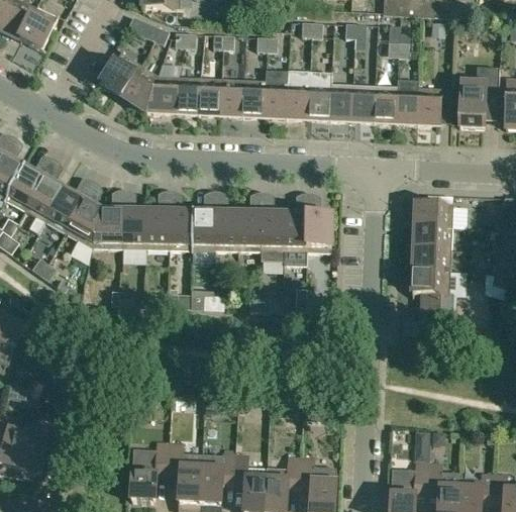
[(0,30),(15,0),(0,0),(0,30)]
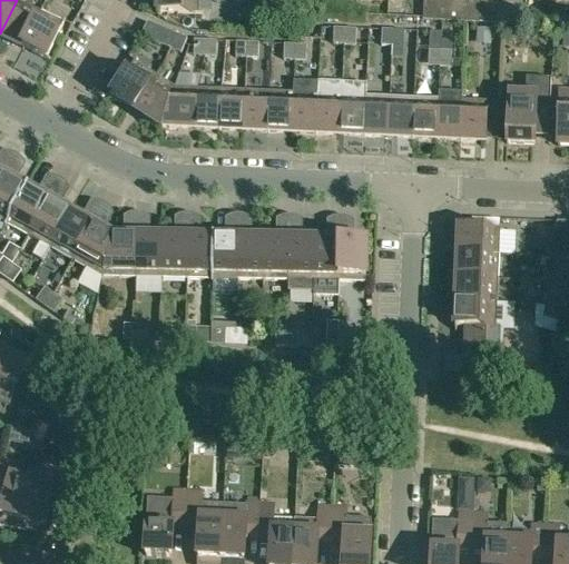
[(22,43),(40,7),(26,0),(17,0),(0,33),(22,43)]
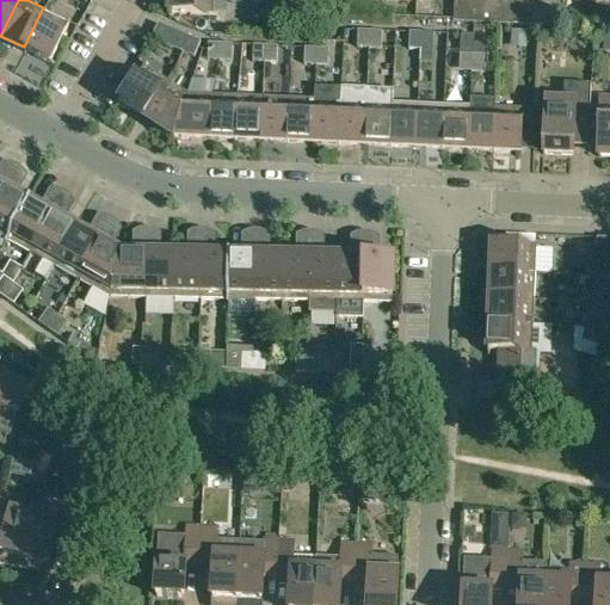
[(211,8),(213,0),(168,0),(168,13),(170,13),(170,8),(215,10),(215,8),(211,8)]
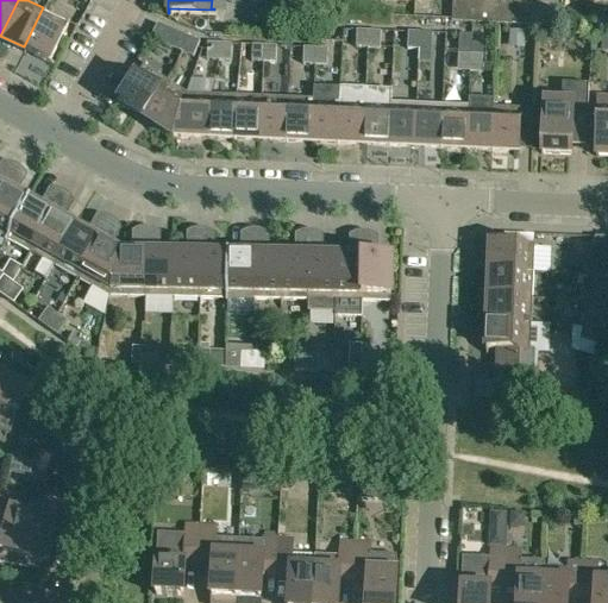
[(451,0),(451,17),(464,17),(465,0),(451,0)]
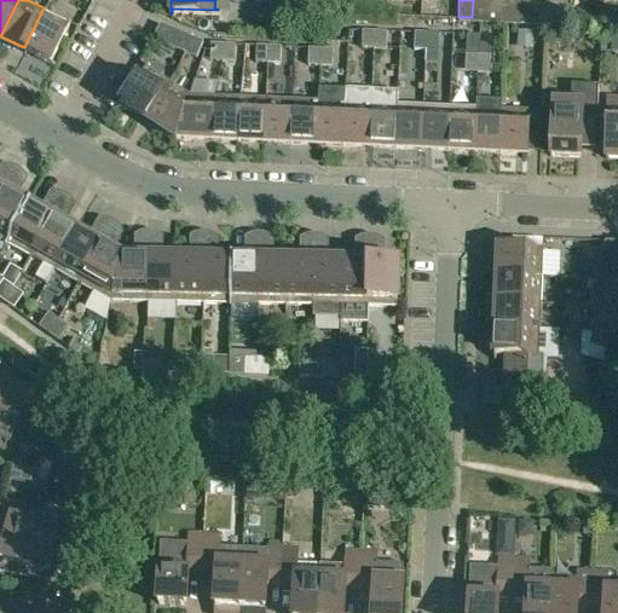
[(486,18),(486,0),(473,0),(472,17),(486,18)]
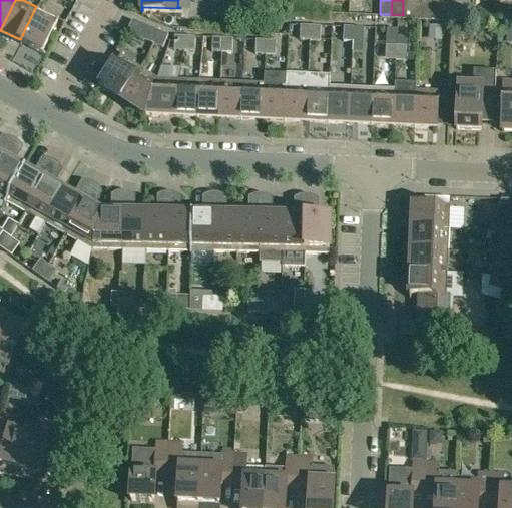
[(403,0),(403,15),(413,15),(414,0),(403,0)]
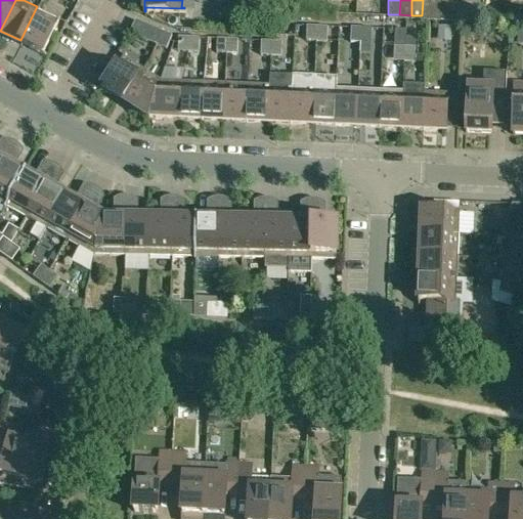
[(423,0),(422,15),(433,16),(433,0),(423,0)]
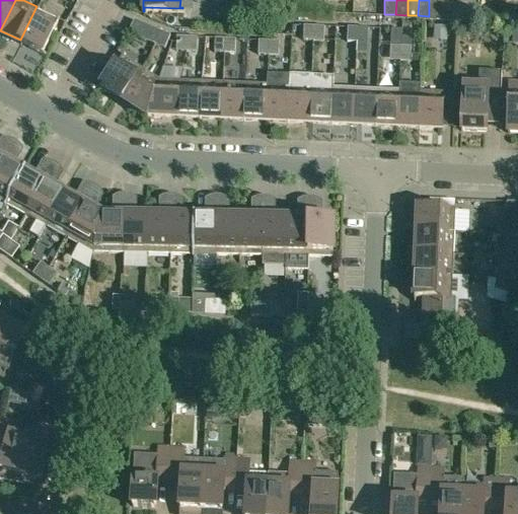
[(429,0),(429,16),(440,17),(440,0),(429,0)]
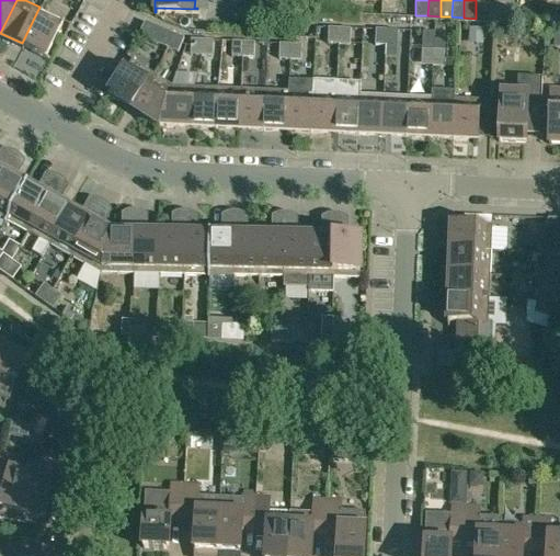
[(488,19),(489,0),(476,0),(476,19),(488,19)]
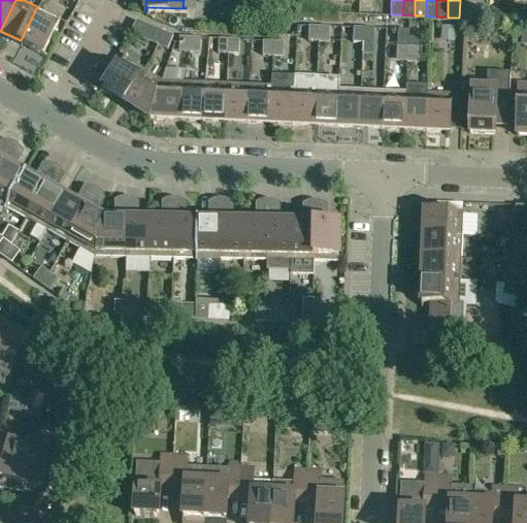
[(460,0),(459,18),(470,19),(470,0),(460,0)]
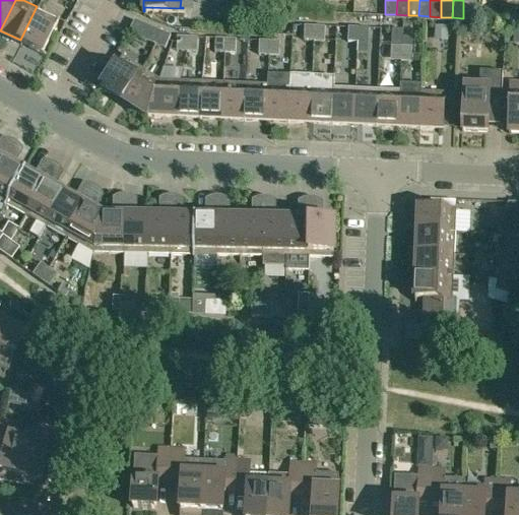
[(463,0),(463,18),(474,18),(475,0),(463,0)]
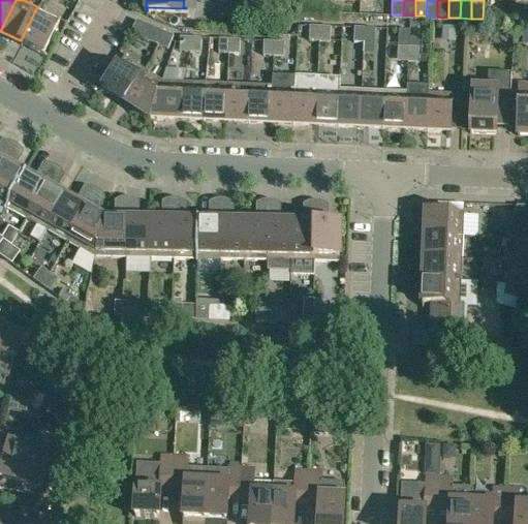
[(57,17),(37,6),(21,40),(47,53),(47,52),(42,50),(59,14),(58,13),(57,17)]
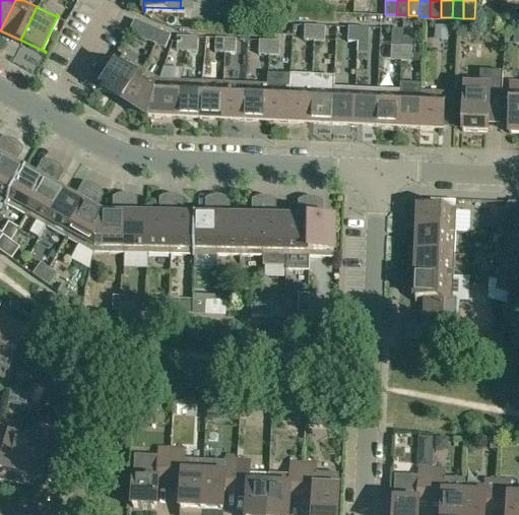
[(145,37),(154,41),(159,27),(134,16),(127,27),(145,37)]
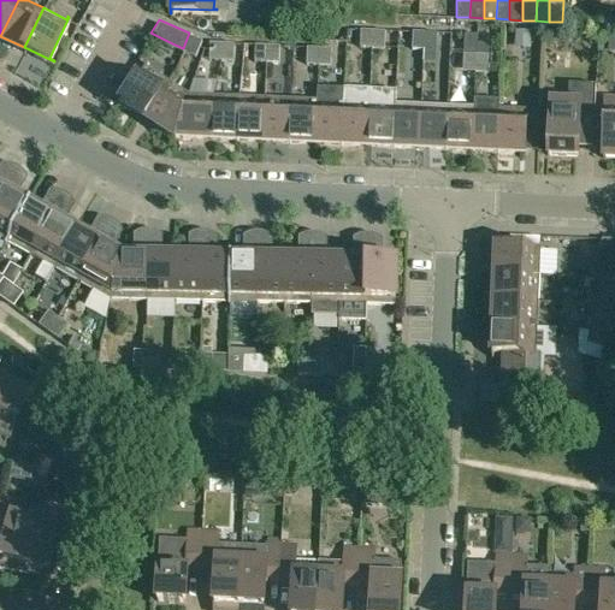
[(372,25),(360,25),(359,42),(371,43),(372,25)]
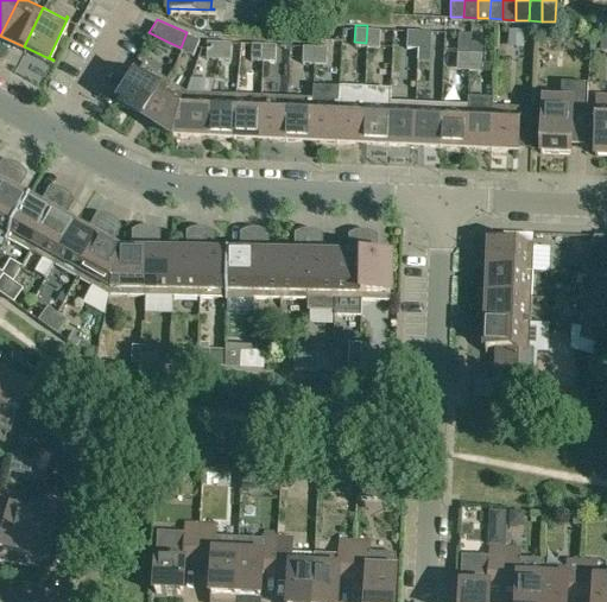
[(379,26),(367,25),(366,43),(378,43),(379,26)]
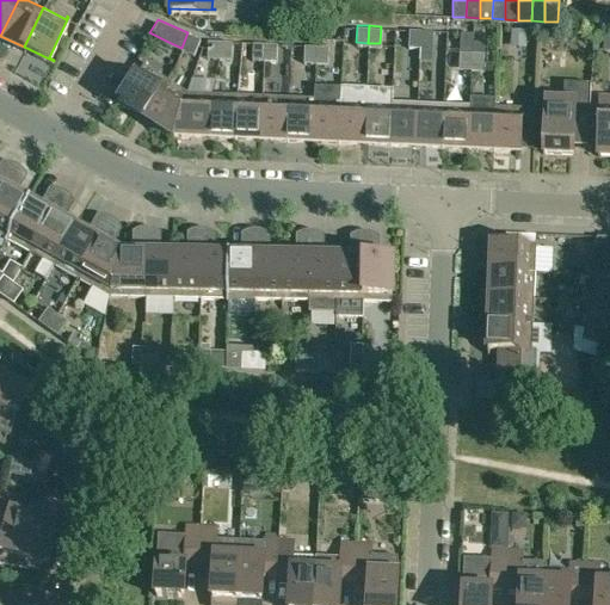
[(525,25),(510,25),(509,44),(524,44),(525,25)]
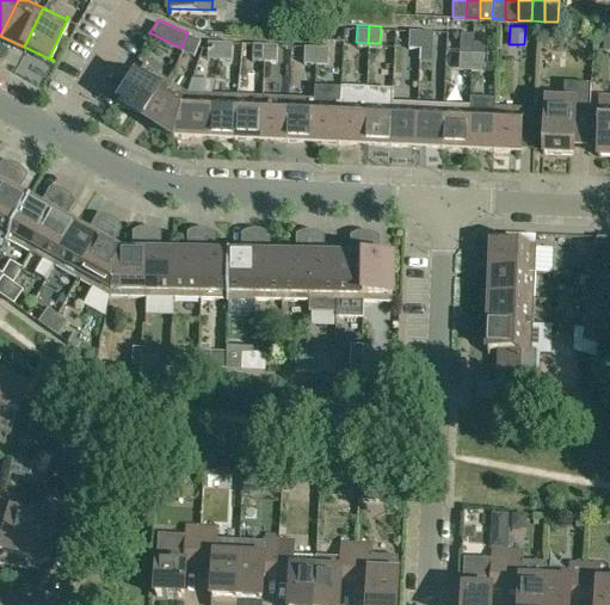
[(421,28),(411,28),(410,44),(421,44),(421,28)]
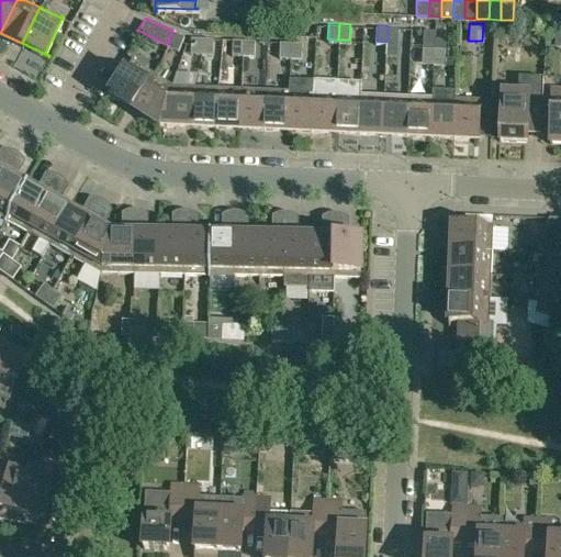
[(386,53),(399,53),(400,25),(388,25),(388,41),(386,53)]
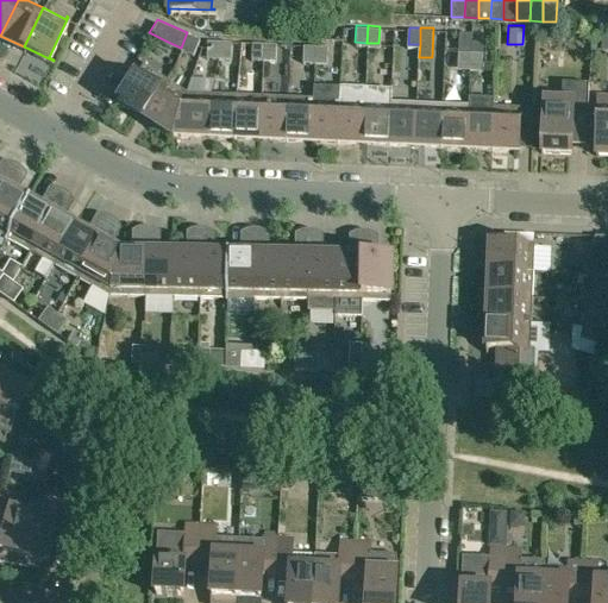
[(459,49),(471,50),(471,38),(471,29),(470,29),(461,29),(459,49)]
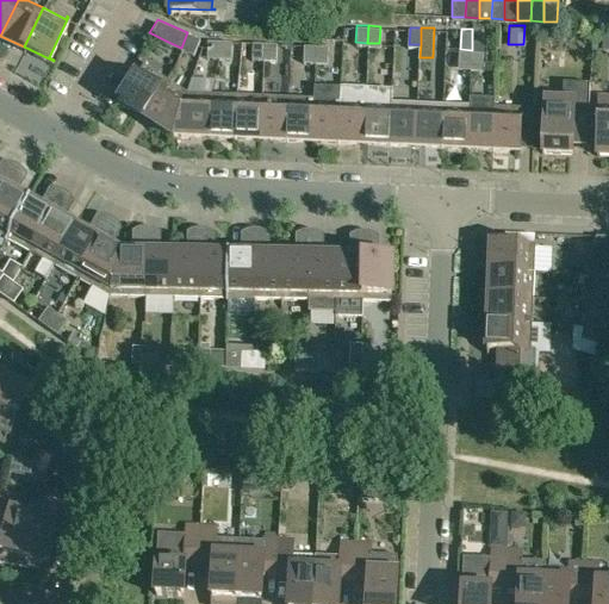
[(199,36),(187,32),(181,48),(192,51),(199,36)]
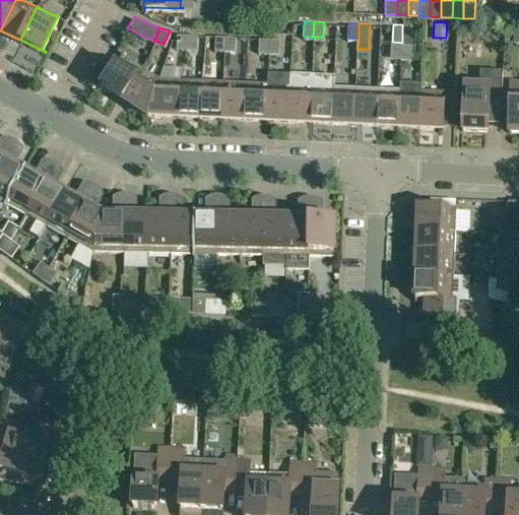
[(187,33),(176,33),(176,47),(186,47),(187,33)]
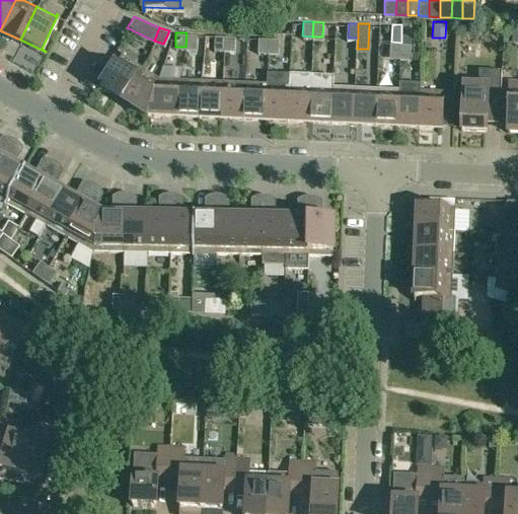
[(187,32),(186,47),(196,48),(197,33),(187,32)]
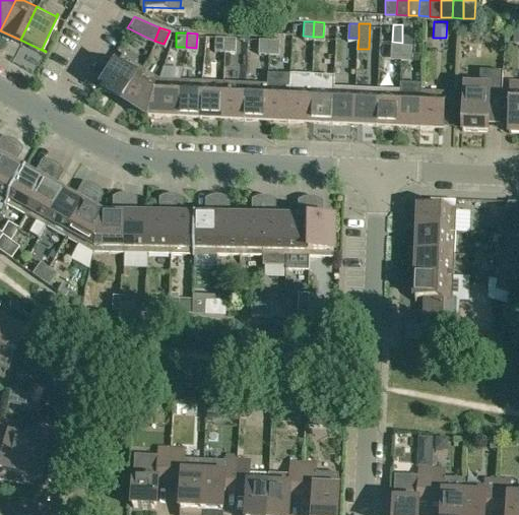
[(402,33),(402,43),(401,57),(411,58),(412,33),(402,33)]
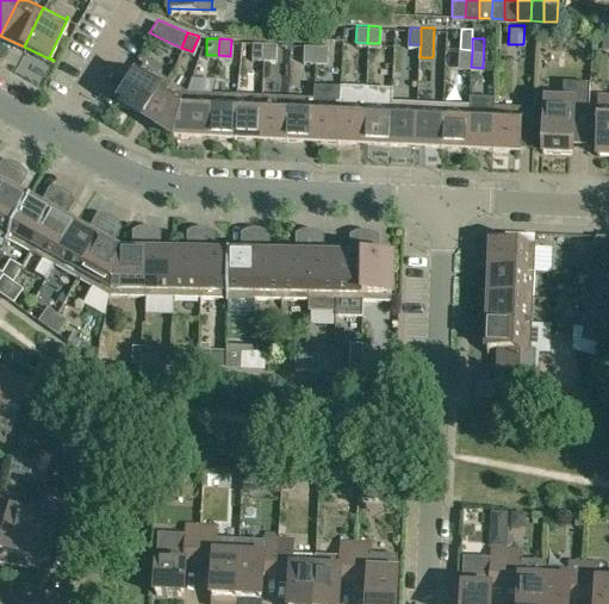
[(252,57),(263,57),(263,41),(252,41),(252,57)]
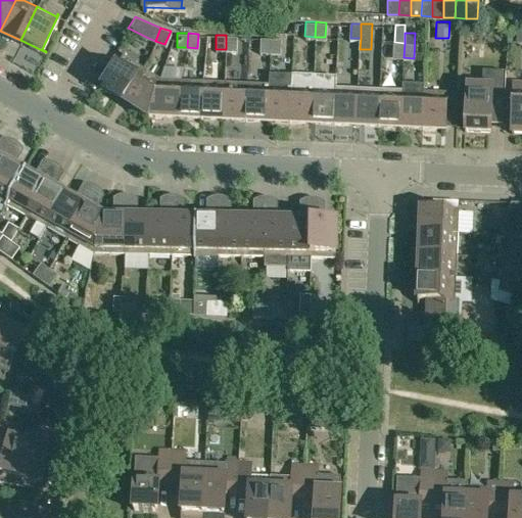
[(236,35),(226,35),(226,49),(236,50),(236,35)]
